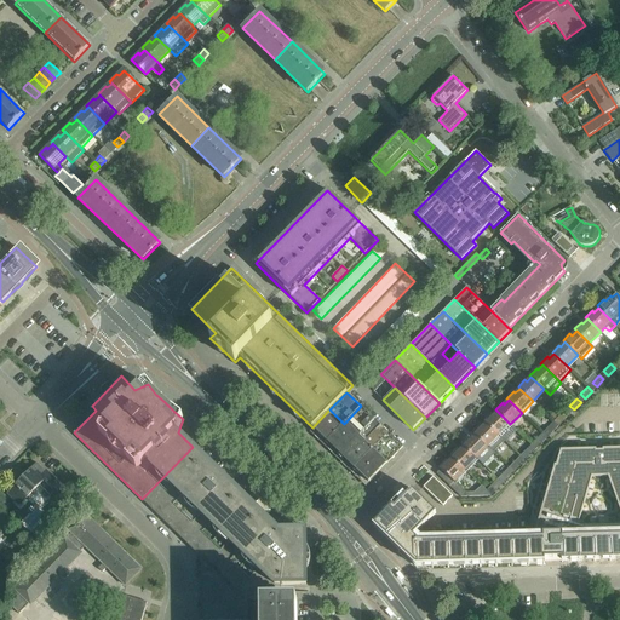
[(361,406),(344,424),(357,437),(375,420),(361,406)]
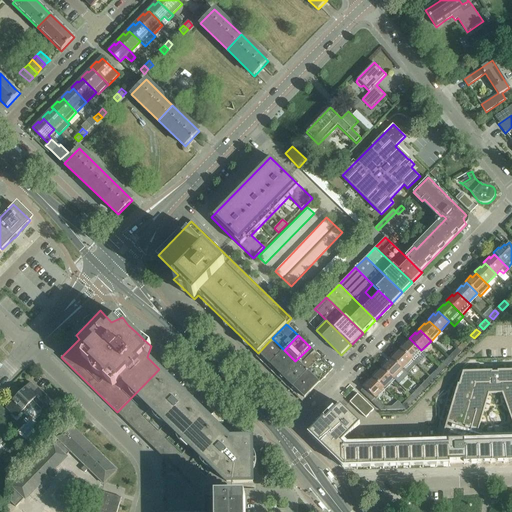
[(269,364),(284,350),(272,338),(258,353),(269,364)]
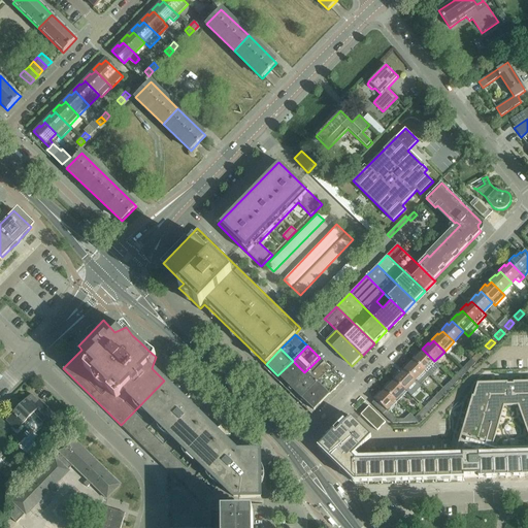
[(482,349),(481,349),(475,355),(480,359),(485,353),(482,349)]
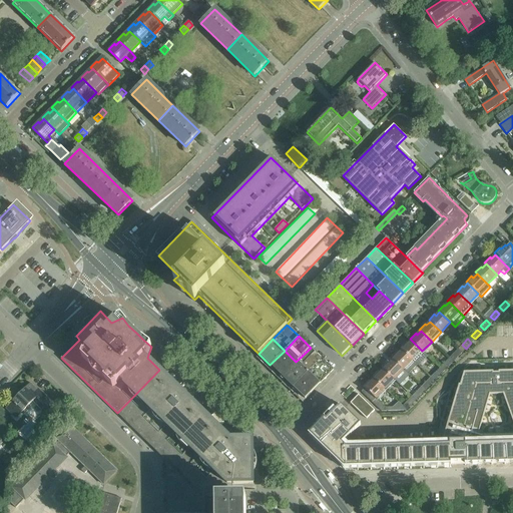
[(406,343),(401,349),(402,350),(413,361),(417,365),(427,355),(422,351),(412,341),(408,344),(406,343)]
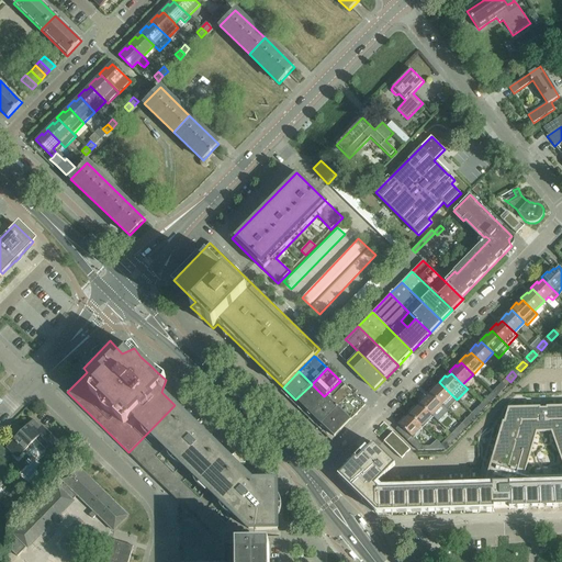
[(308,413),(321,425),(352,393),(340,381),(324,396),(308,413)]
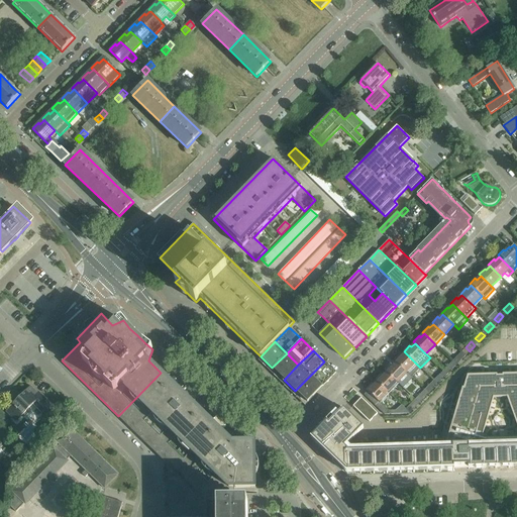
[(461,351),(455,357),(459,360),(466,354),(461,351)]
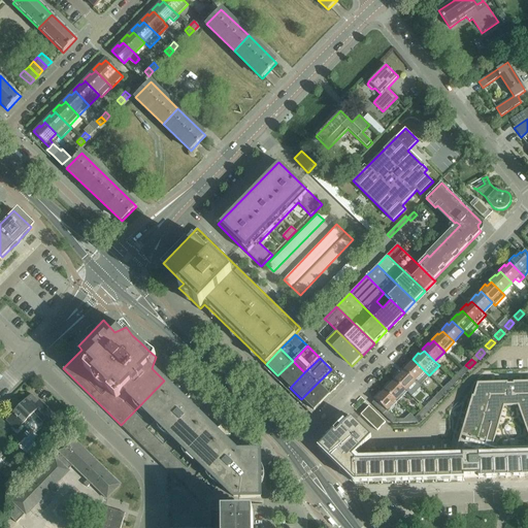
[(410,364),(408,362),(403,368),(404,370),(416,381),(425,371),(414,360),(410,364)]
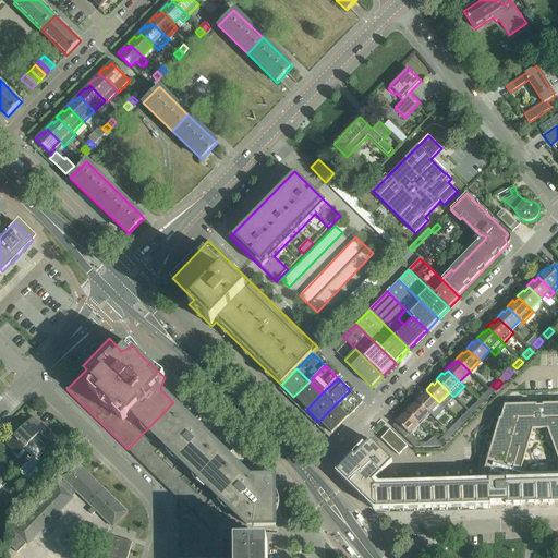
[(293,397),(306,410),(322,393),(310,381),(293,397)]
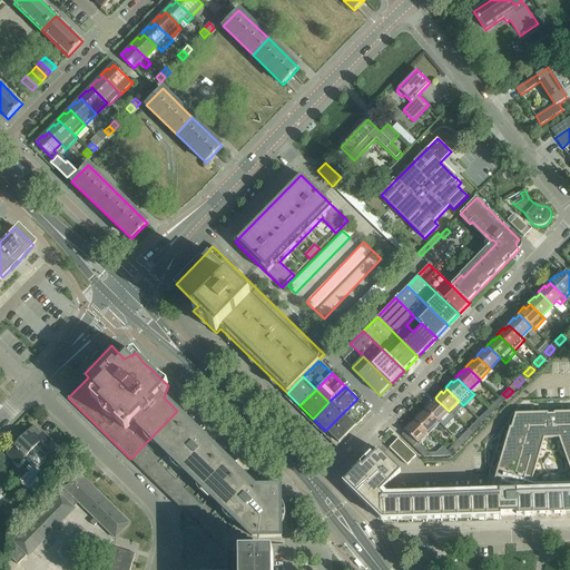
[(499,397),(492,404),(497,409),(503,402),(499,397)]
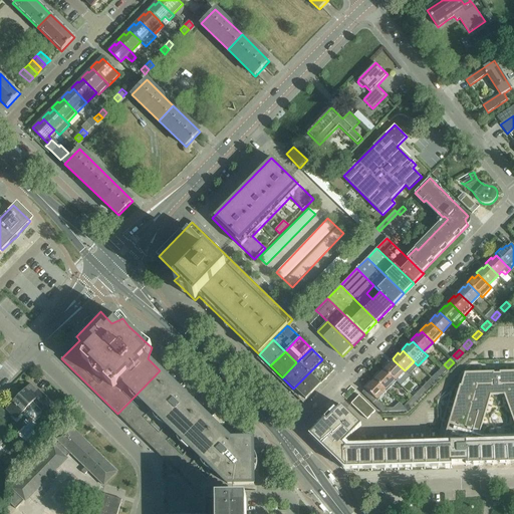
[(305,401),(334,370),(322,359),(293,389),(305,401)]
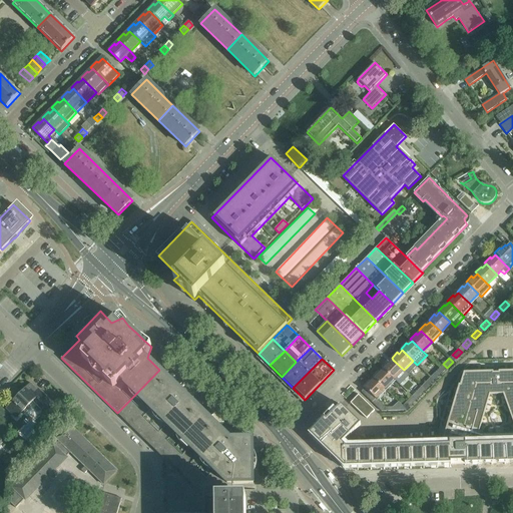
[(388,362),(382,368),(384,369),(394,380),(400,385),(409,376),(408,375),(404,370),(393,360),(389,363),(388,362)]
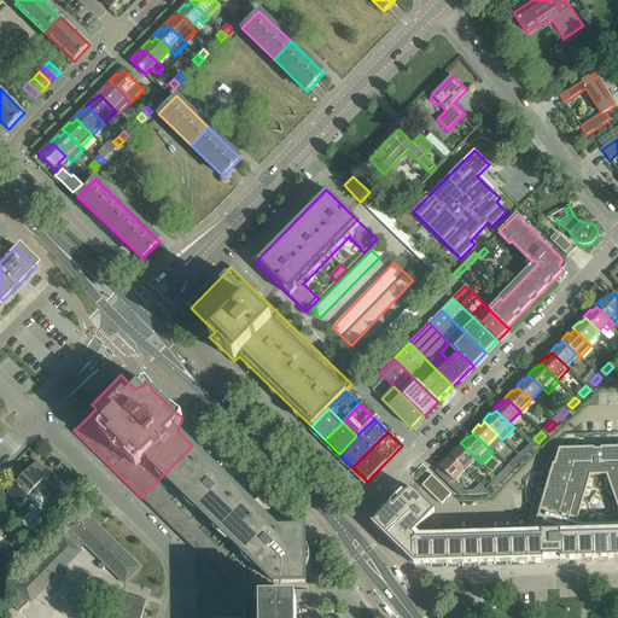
[(526,454),(534,447),(530,442),(523,450),(526,454)]
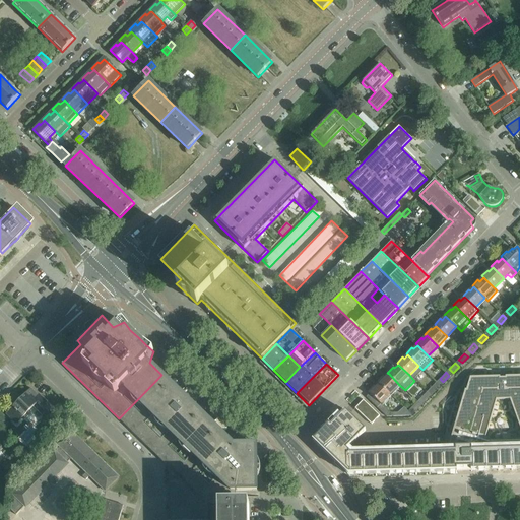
[(379,384),(390,394),(399,385),(389,374),(385,378),(384,376),(378,382),(379,384)]
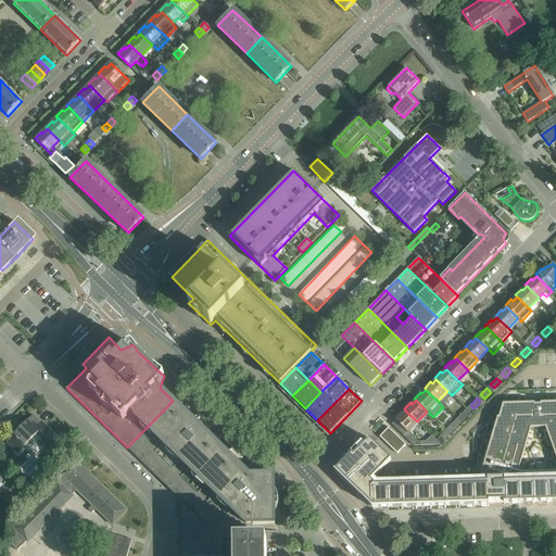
[(250,476),(215,442),(173,401),(127,447),(171,490),(180,489),(180,555),(223,555),(223,539),(234,539),(235,539),(235,534),(243,534),(243,540),(252,540),(252,525),(275,525),(275,512),(276,508),(277,506),(278,503),(278,500),(278,496),(277,493),(276,491),(274,489),(274,475),(250,476)]
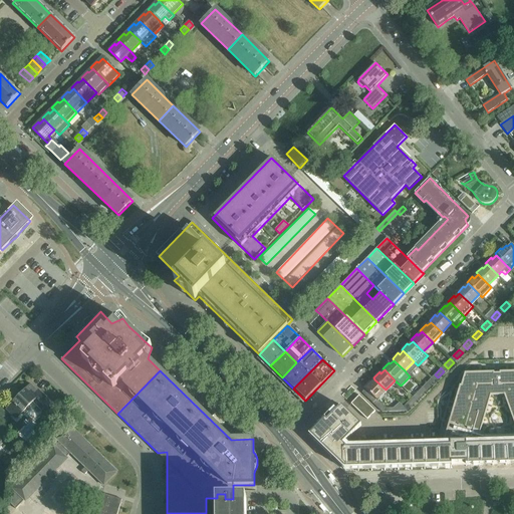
[(332,413),(321,424),(320,424),(319,424),(320,425),(311,435),(315,439),(314,441),(315,441),(316,440),(331,455),(330,456),(331,457),(331,456),(345,469),(352,469),(352,466),(357,466),(357,469),(365,468),(365,466),(371,466),(371,468),(378,468),(378,466),(384,466),(384,468),(392,468),(392,465),(398,465),(398,468),(406,467),(405,465),(411,465),(411,467),(419,467),(419,465),(424,464),(424,467),(432,467),(432,464),(438,464),(438,466),(445,466),(445,464),(451,464),(451,467),(452,467),(452,464),(455,464),(455,463),(466,463),(466,467),(467,467),(467,465),(479,465),(479,466),(480,466),(480,465),(492,465),(492,466),(493,466),(493,465),(505,464),(505,466),(506,466),(506,464),(513,464),(513,371),(500,372),(500,373),(494,373),(494,372),(465,373),(461,386),(460,386),(448,425),(447,425),(446,426),(450,427),(446,442),(442,441),(442,442),(443,443),(450,443),(450,446),(347,449),(342,445),(345,442),(347,440),(361,426),(345,410),(340,405),(336,409),(333,412),(332,413)]
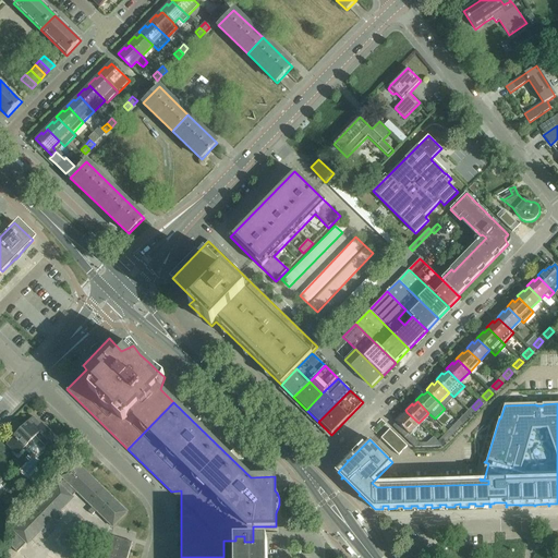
[(465,421),(472,414),(468,410),(461,416),(465,421)]
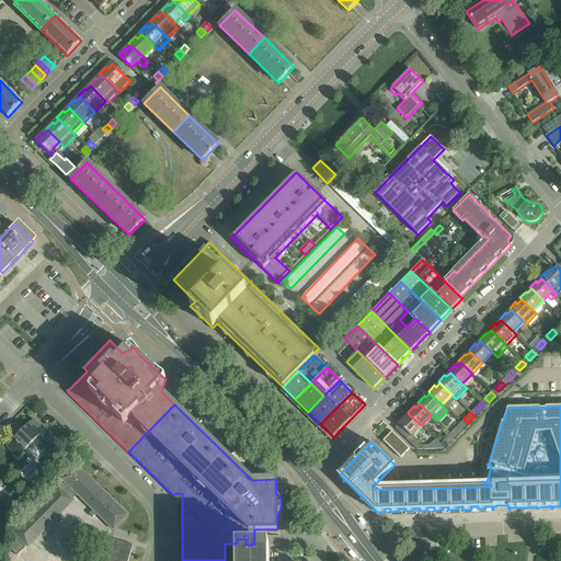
[(421,425),(409,414),(405,418),(403,416),(398,423),(399,424),(396,428),(416,449),(422,449),(421,445),(411,435),(421,425)]
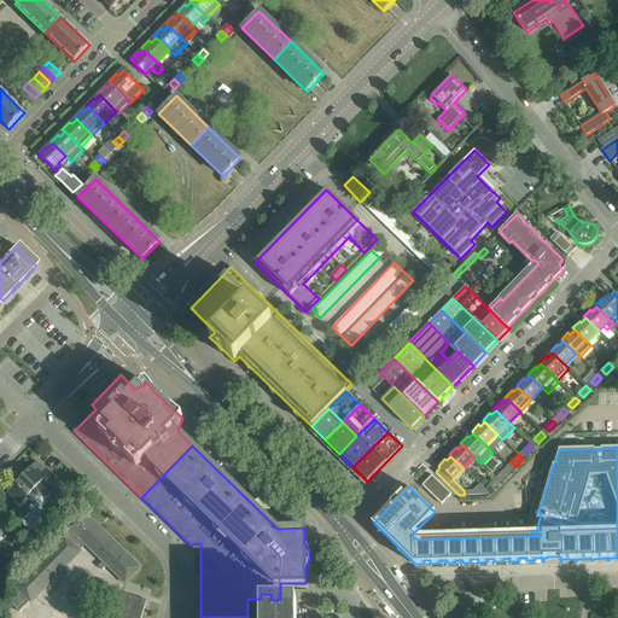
[(19,505),(40,484),(52,496),(64,485),(51,472),(48,473),(36,461),(7,493),(19,505)]
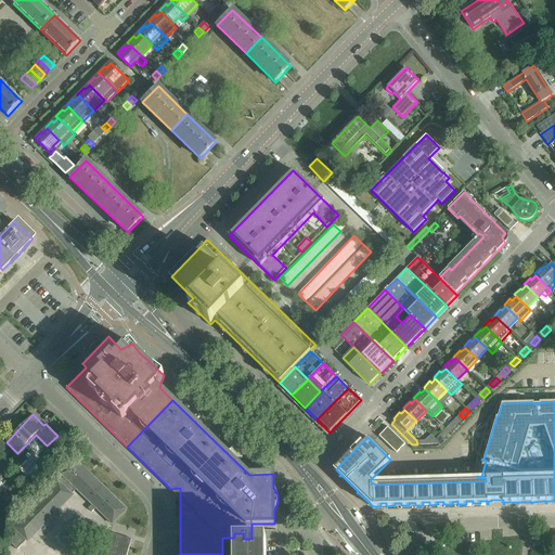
[(453,428),(460,422),(455,417),(449,424),(453,428)]
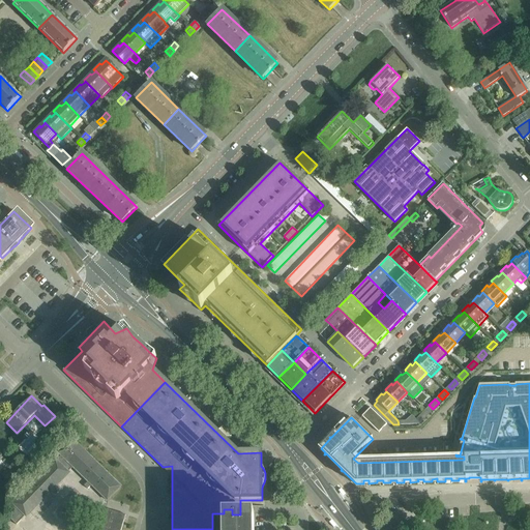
[(371,408),(362,416),(379,433),(387,423),(371,408)]
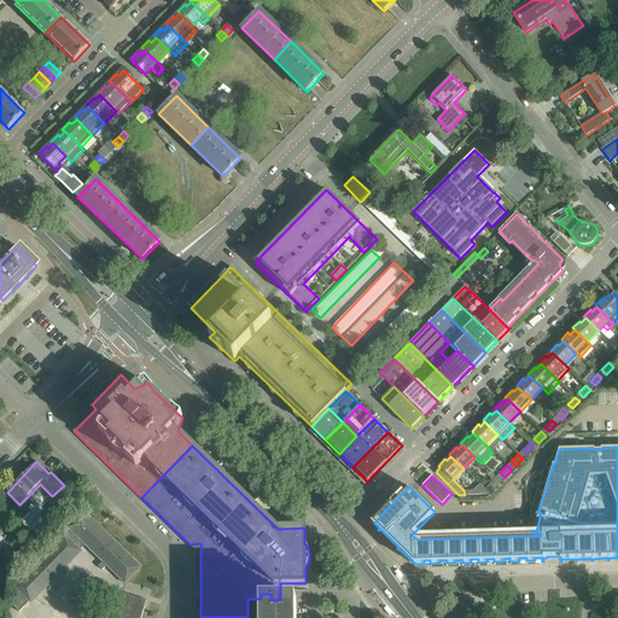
[(493,489),(500,482),(496,477),(489,484),(493,489)]
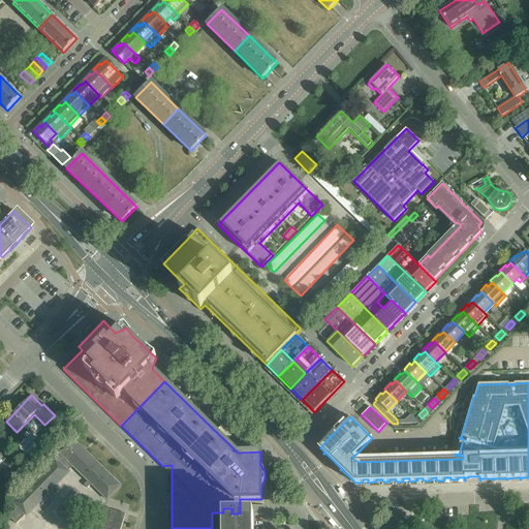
[(69,472),(68,471),(72,466),(88,481),(84,485),(88,488),(91,485),(106,500),(121,486),(71,438),(58,452),(61,455),(57,460),(55,458),(13,501),(14,502),(9,517),(17,524),(25,516),(26,517),(51,491),(55,495),(58,492),(54,488),(69,472)]
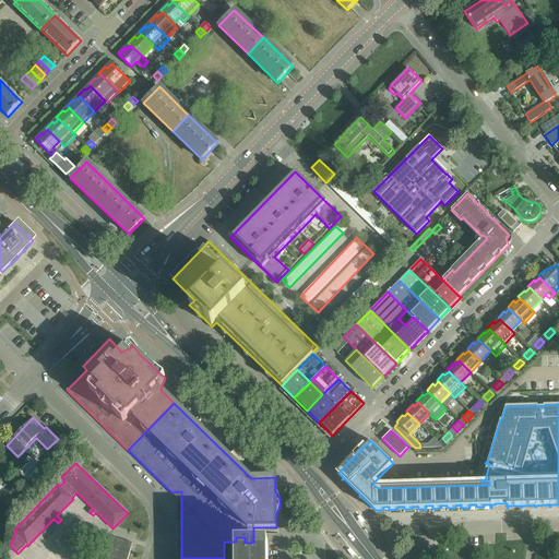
[(0,486),(1,485),(1,486),(2,485),(9,491),(13,487),(7,480),(10,477),(1,468),(0,468),(0,486)]
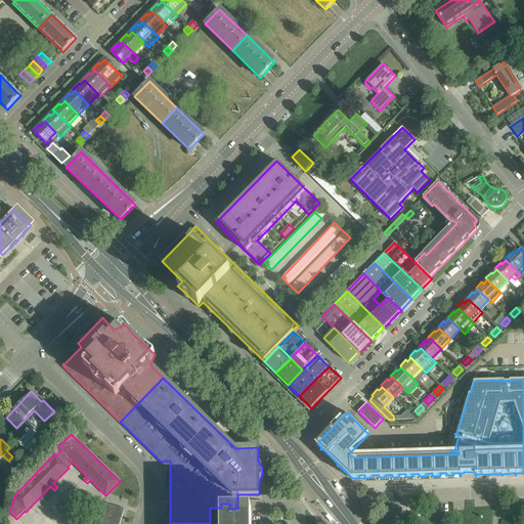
[(27,450),(23,454),(28,461),(29,461),(33,455),(27,450)]
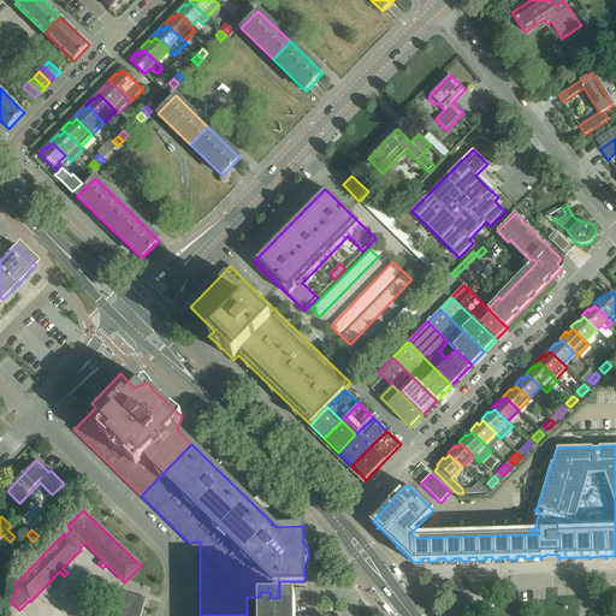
[(110,615),(140,615),(143,609),(146,599),(122,592),(118,591),(110,615)]
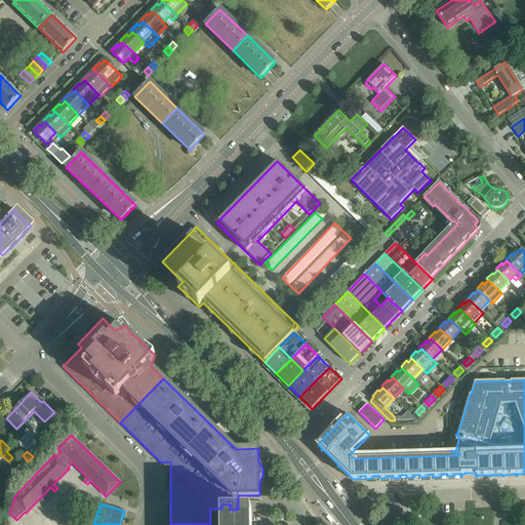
[(221,509),(220,509),(220,524),(250,524),(251,509),(238,510),(230,510),(230,505),(221,505),(221,509)]
